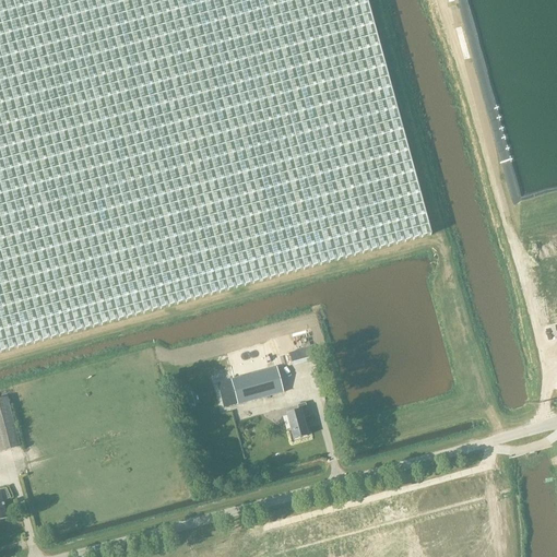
[(0,0),(0,351),(433,233),(369,0),(0,0)]
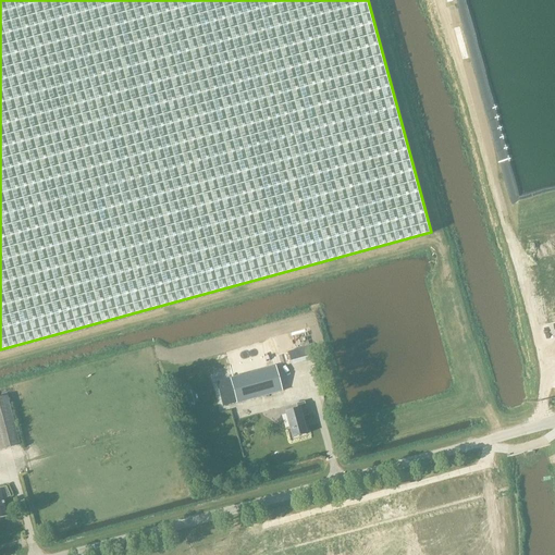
[(232,377),(220,380),(226,405),(238,402),(284,389),(278,365),(263,368),(232,377)]
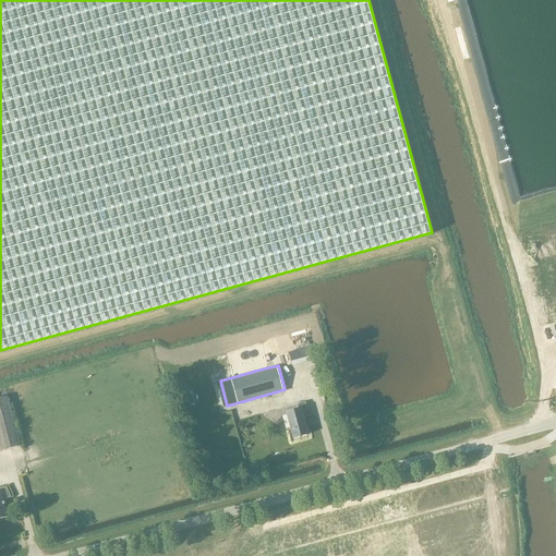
[(0,444),(1,449),(21,444),(8,395),(0,396),(0,444)]
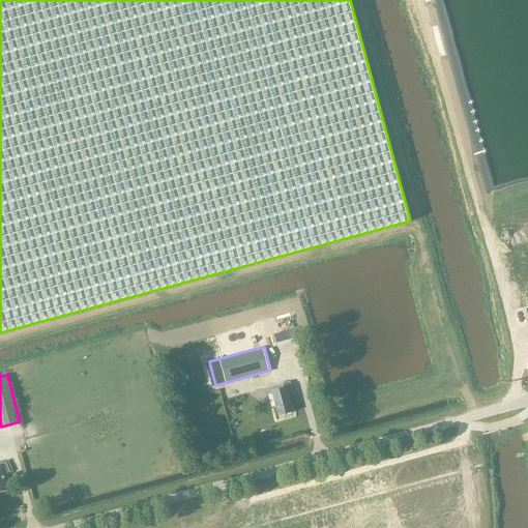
[(286,387),(273,390),(280,415),(293,411),(289,396),(296,392),(291,381),(285,383),(286,387)]
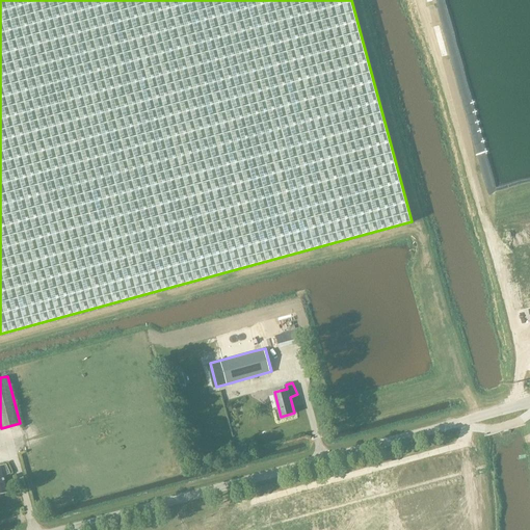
[(4,476),(11,472),(7,464),(0,465),(1,468),(0,467),(0,494),(8,492),(4,476)]
